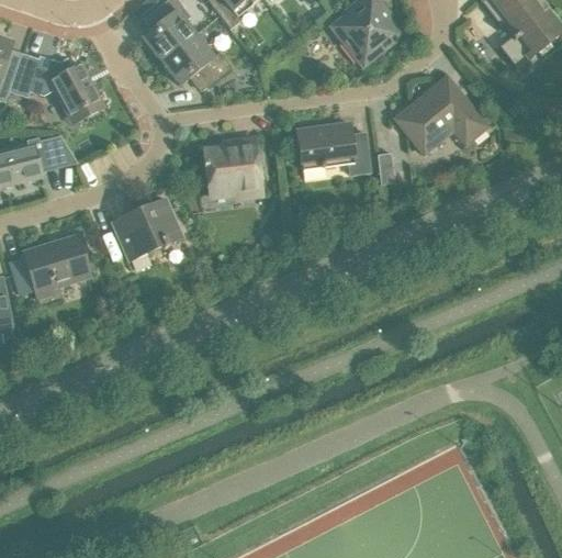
[(177,10),(182,6),(178,0),(166,0),(158,7),(166,17),(142,36),(160,60),(194,33),(177,10)]
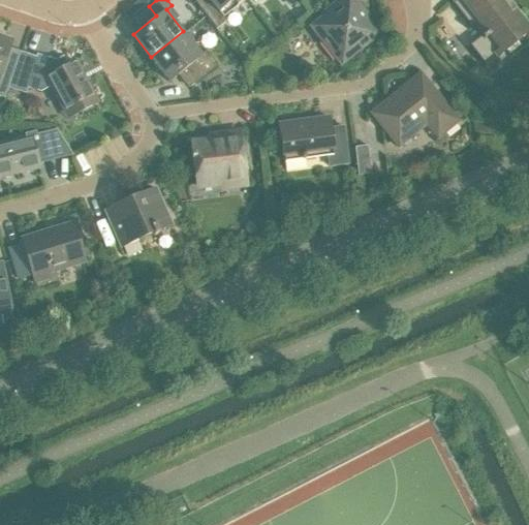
[(194,0),(216,26),(226,18),(223,14),(220,9),(231,0),(236,5),(242,0),(194,0)]
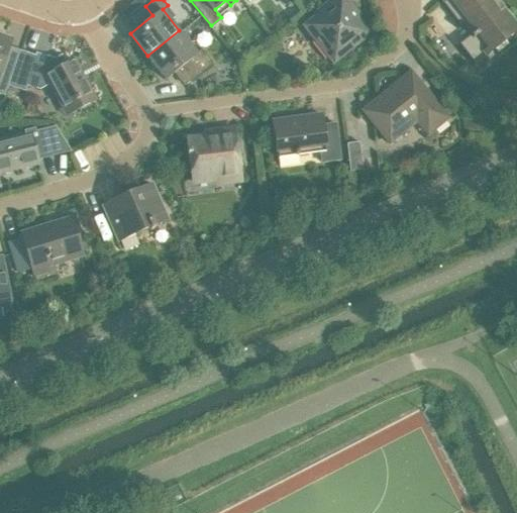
[(352,9),(355,6),(350,0),(327,0),(320,6),(322,8),(303,23),(333,61),(371,30),(352,9)]
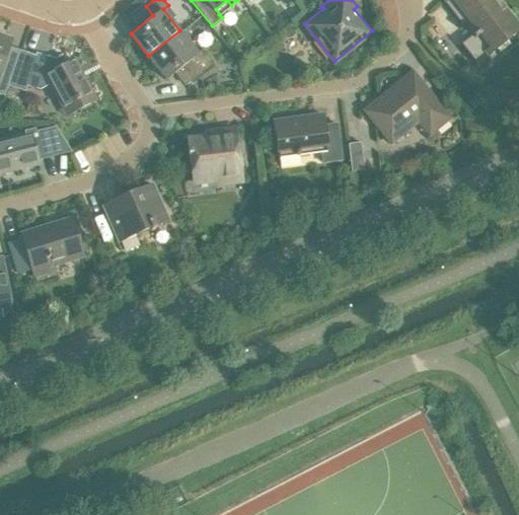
[(489,54),(518,28),(518,22),(500,0),(445,0),(472,33),(462,42),(476,60),(487,52),(489,54)]
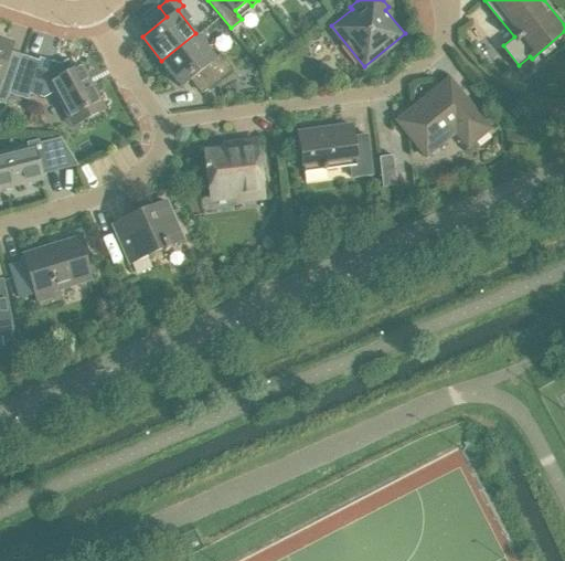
[(220,52),(214,56),(195,33),(161,61),(180,85),(191,76),(202,91),(232,66),(220,52)]
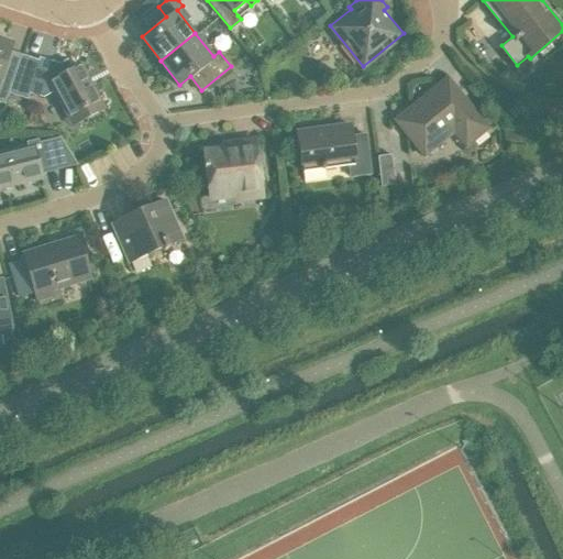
[(7,90),(20,52),(8,48),(10,41),(0,36),(0,99),(4,101),(8,90),(7,90)]
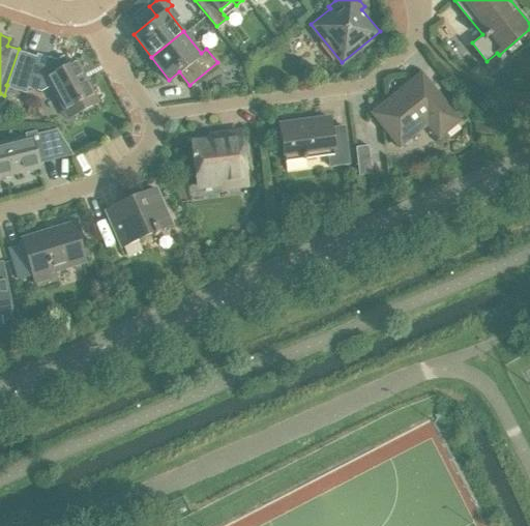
[(78,101),(82,109),(97,100),(75,59),(67,63),(62,54),(55,58),(35,52),(35,54),(19,49),(6,85),(7,85),(25,91),(26,86),(39,90),(50,84),(63,109),(78,101)]
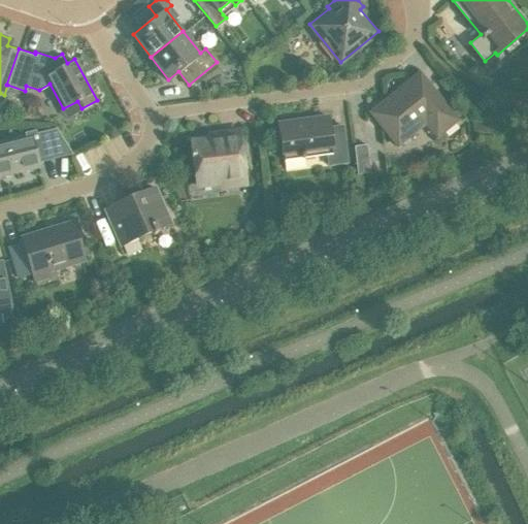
[(437,135),(458,119),(420,71),(370,111),(397,144),(426,122),(437,135)]
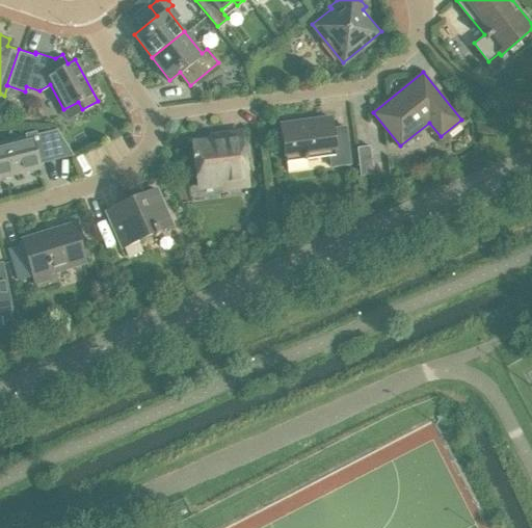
[(345,125),(331,127),(330,115),(281,122),(286,160),(329,155),(330,164),(350,162),(345,125)]
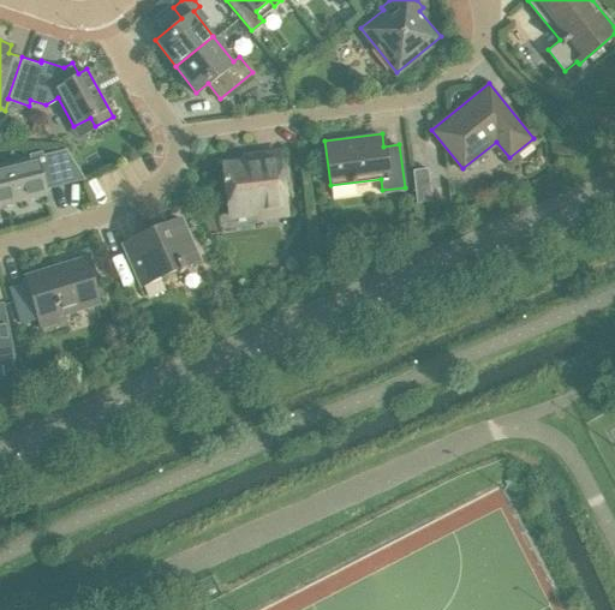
[(52,150),(41,153),(41,149),(28,153),(29,157),(0,165),(0,203),(46,192),(45,187),(60,184),(52,150)]
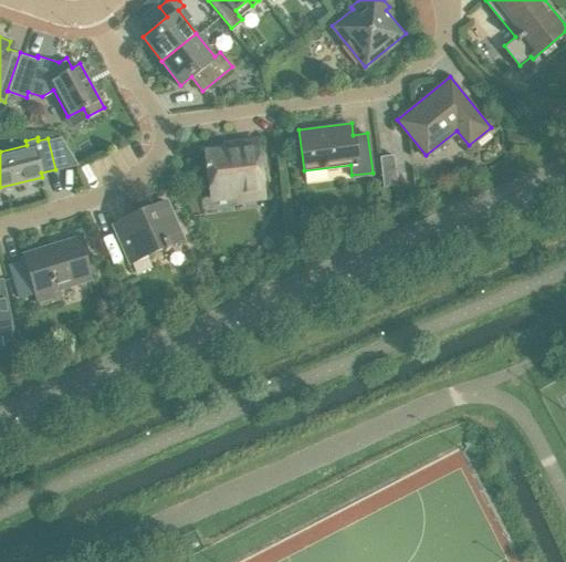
[(238,199),(263,196),(257,138),(237,141),(237,145),(205,149),(210,194),(237,190),(238,199)]
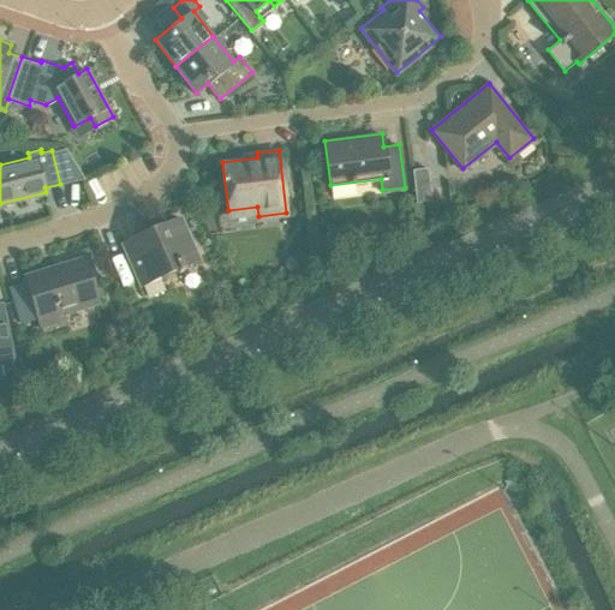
[(416,202),(431,199),(428,166),(412,168),(416,202)]
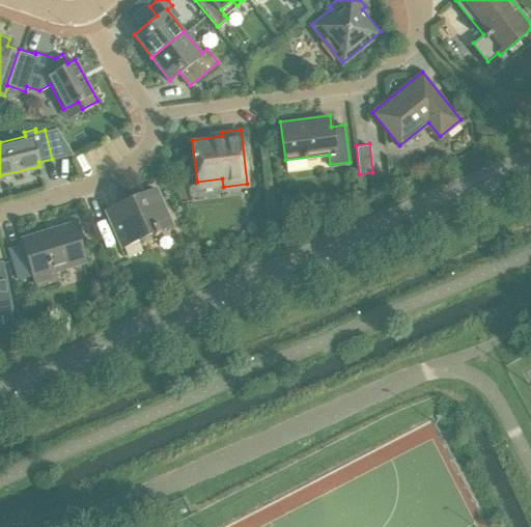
[(122,245),(170,224),(154,188),(107,209),(122,245)]
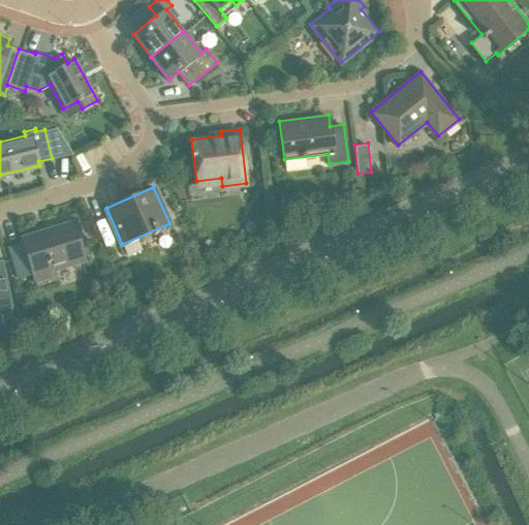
[(85,259),(83,253),(72,220),(21,236),(23,242),(9,246),(19,276),(32,272),(35,280),(53,275),(51,270),(85,259)]
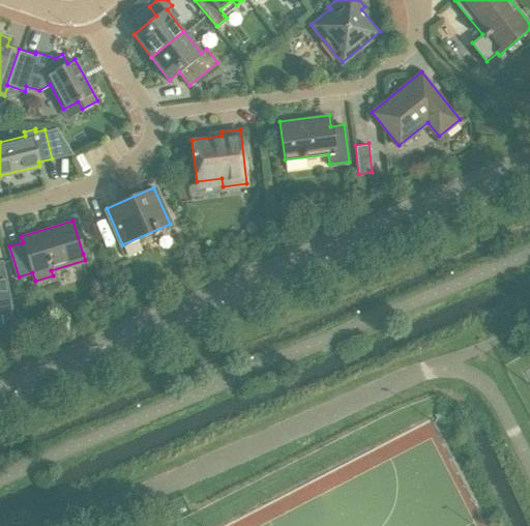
[(1,261),(0,261),(0,321),(0,323),(2,322),(1,318),(3,318),(5,317),(6,316),(7,314),(8,313),(9,311),(10,309),(10,307),(10,305),(1,261)]
